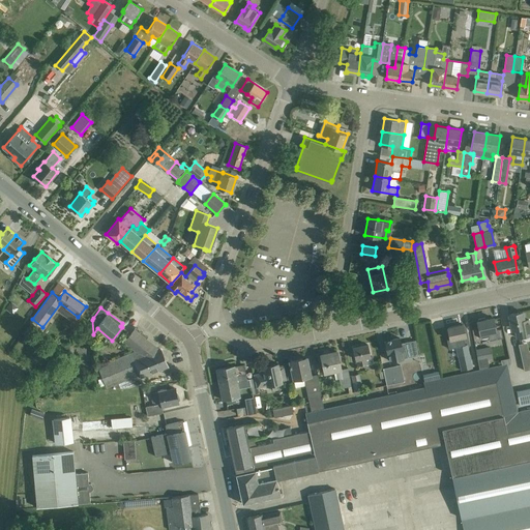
[(522,312),(508,315),(512,330),(516,330),(518,337),(529,334),(529,327),(528,319),(524,320),(522,312)]
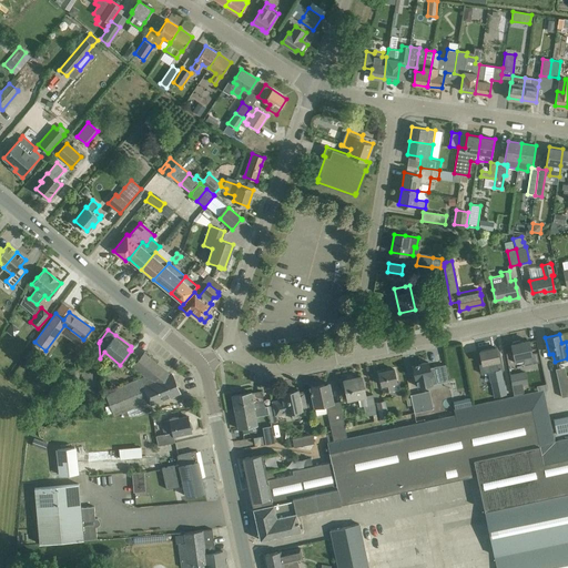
[(513,344),(511,344),(516,363),(524,361),(525,365),(539,362),(537,353),(531,354),(528,341),(520,342),(519,340),(513,342),(513,344)]
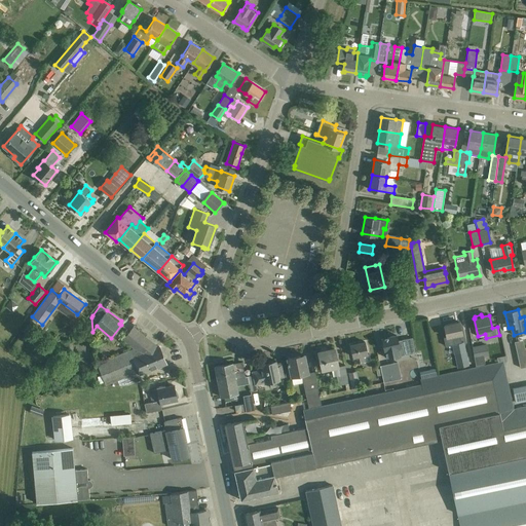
[(447,336),(444,337),(446,346),(462,342),(460,334),(462,334),(459,322),(444,325),(447,336)]
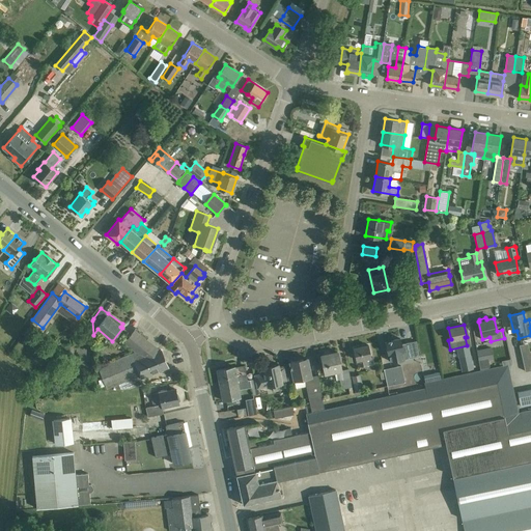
[(135,330),(128,338),(124,341),(136,352),(99,367),(107,388),(126,381),(130,389),(143,384),(141,378),(168,367),(161,350),(159,351),(135,330)]
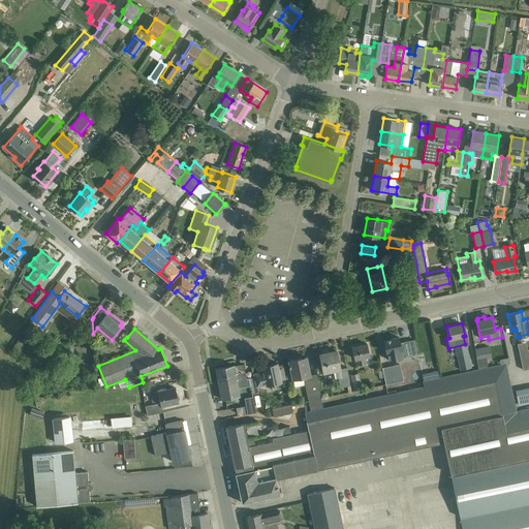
[(399,337),(383,340),(386,352),(389,360),(407,356),(404,341),(400,342),(399,337)]
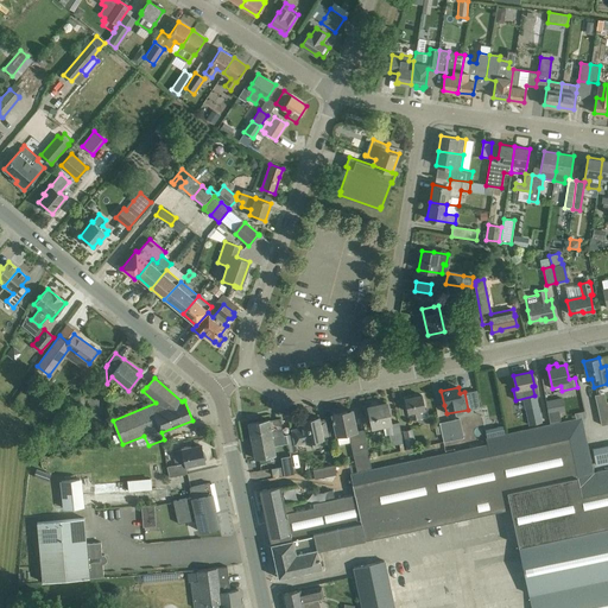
[(424,409),(424,406),(422,394),(405,398),(409,412),(411,412),(412,419),(420,417),(419,410),(424,409)]
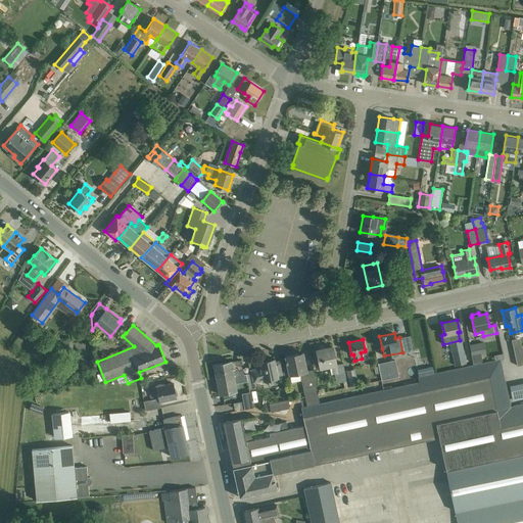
[(74,365),(73,340),(63,341),(63,361),(67,361),(67,365),(74,365)]
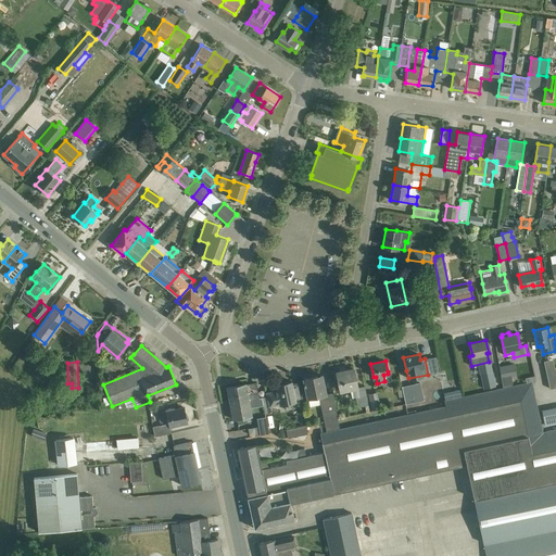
[(504,388),(514,386),(512,375),(516,375),(514,365),(498,367),(501,377),(502,377),(504,388)]
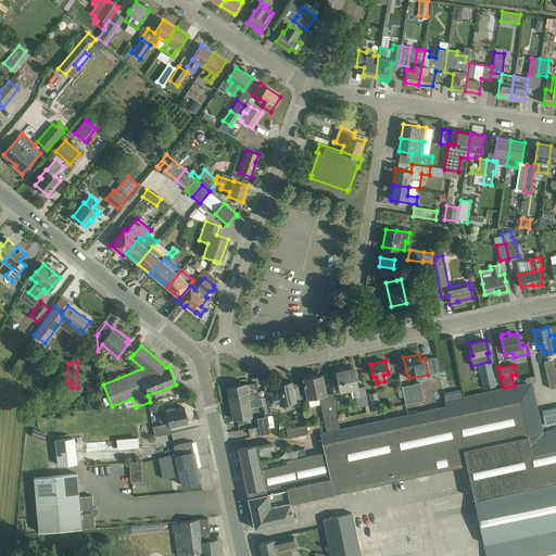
[(554,367),(545,369),(550,388),(550,389),(555,387),(555,366),(555,367),(554,367)]
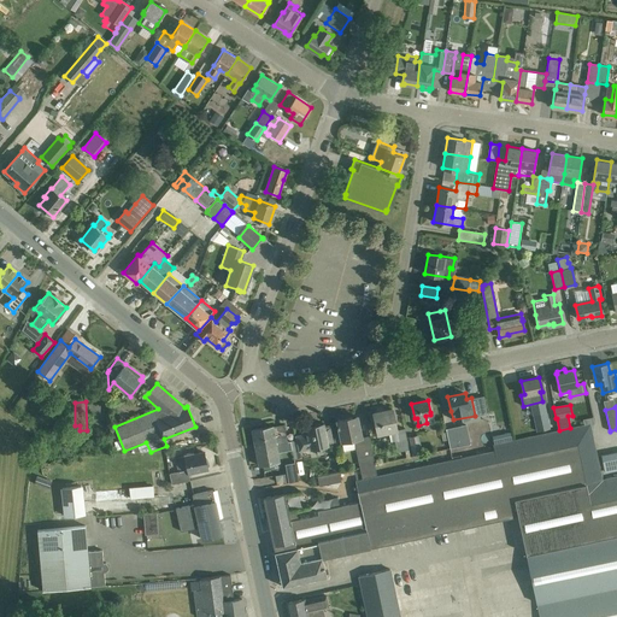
[(398,433),(392,409),(374,412),(377,434),(388,432),(391,441),(395,441),(398,451),(409,448),(405,430),(398,433)]
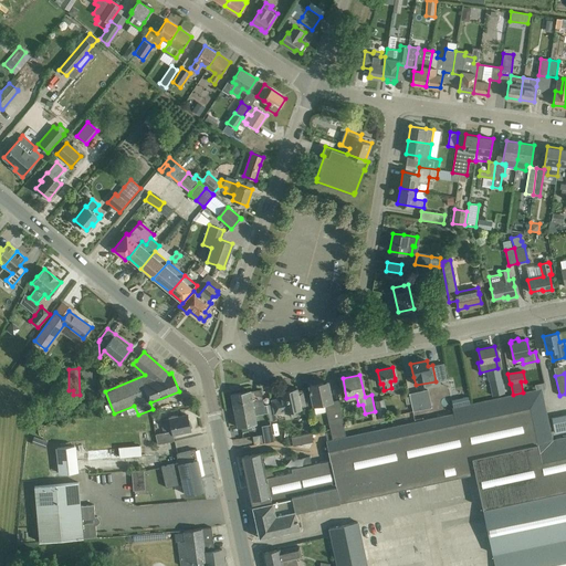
[(501,378),(490,380),(493,396),(504,392),(501,378)]
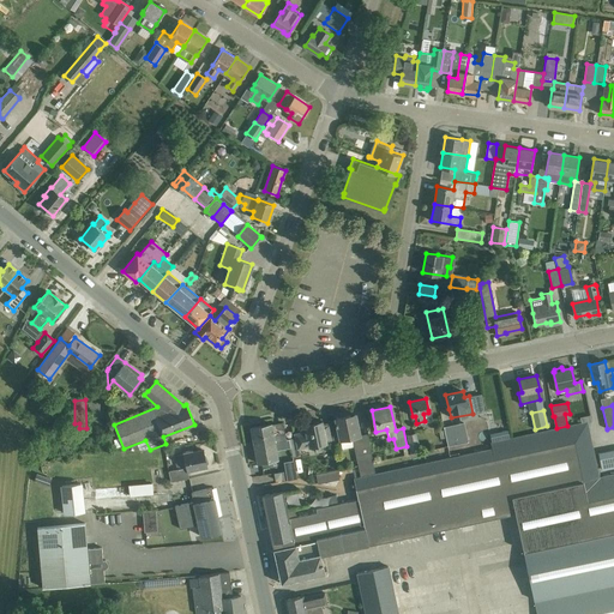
[(350,415),(336,419),(339,439),(341,439),(342,449),(354,446),(357,465),(373,462),(367,433),(360,435),(355,414),(354,414),(354,415),(350,416),(350,415)]
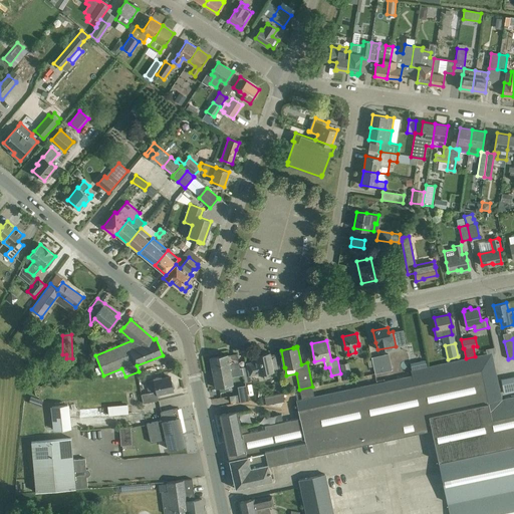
[(49,351),(43,357),(45,360),(52,354),(49,351)]
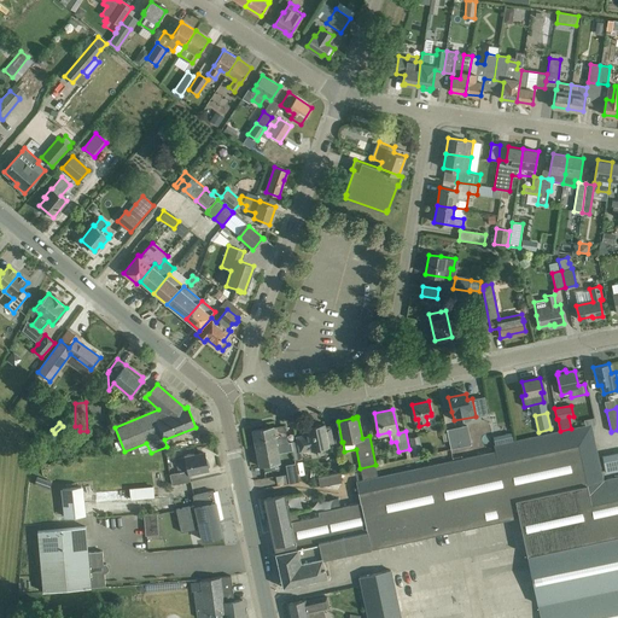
[(275,496),(263,499),(266,509),(268,518),(269,525),(266,525),(267,531),(270,530),(273,544),(274,547),(274,551),(275,553),(283,587),(295,584),(326,578),(322,559),(371,548),(519,517),(526,554),(540,617),(617,617),(617,477),(604,481),(592,425),(592,424),(586,425),(571,429),(560,431),(493,445),(495,450),(378,476),(375,465),(360,468),(362,479),(355,481),(360,502),(339,507),(328,509),(318,512),(319,517),(312,518),(291,523),(285,494),(275,496)]
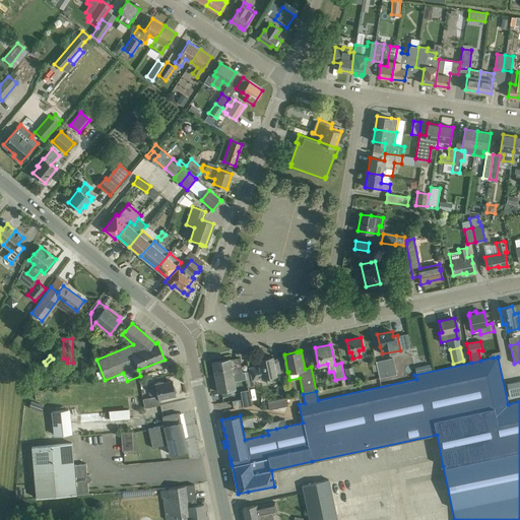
[(259,366),(243,369),(244,373),(245,372),(248,387),(254,386),(252,379),(261,377),(261,378),(276,375),(272,356),(258,360),(259,366)]
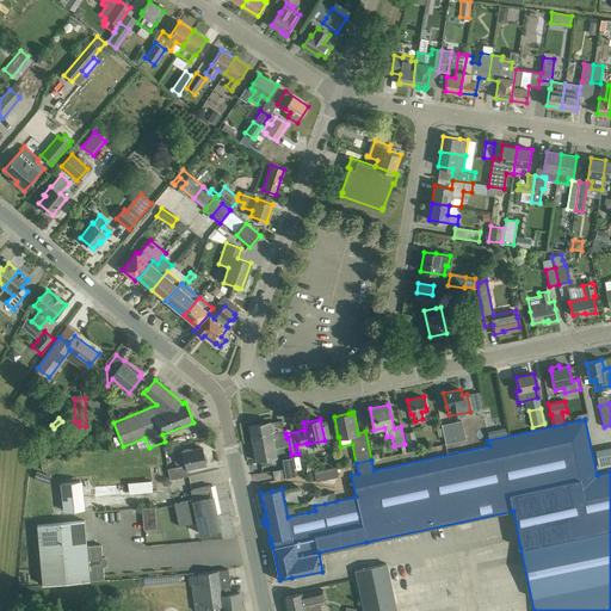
[(250,425),(252,440),(273,437),(272,433),(284,431),(282,420),(271,421),(250,425)]
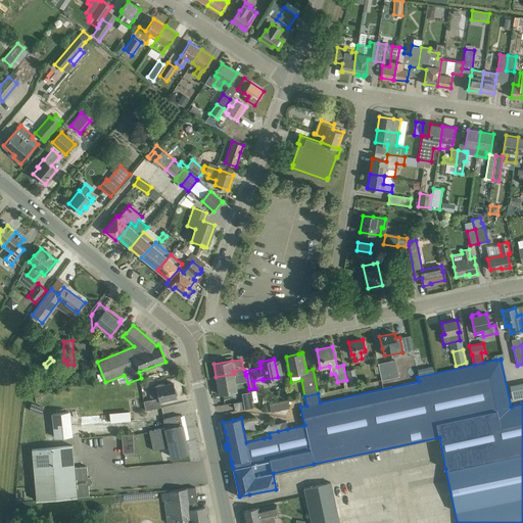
[(378,364),(381,379),(398,375),(395,360),(378,364)]
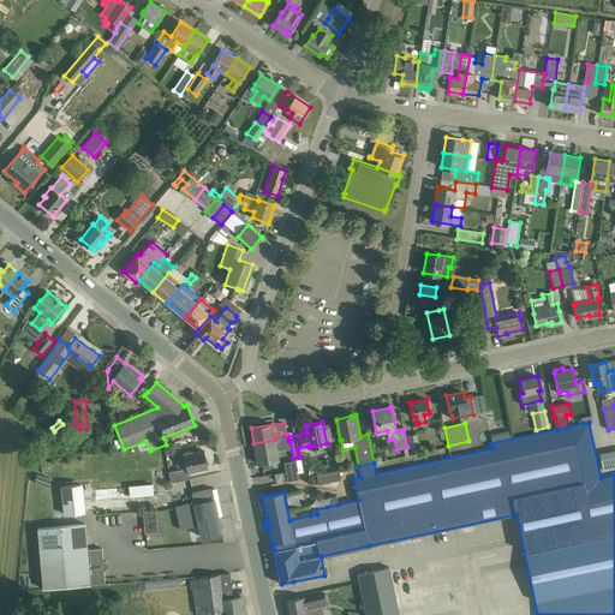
[(275,440),(254,443),(257,464),(279,460),(275,443),(288,441),(287,436),(287,434),(286,434),(274,436),(275,440)]
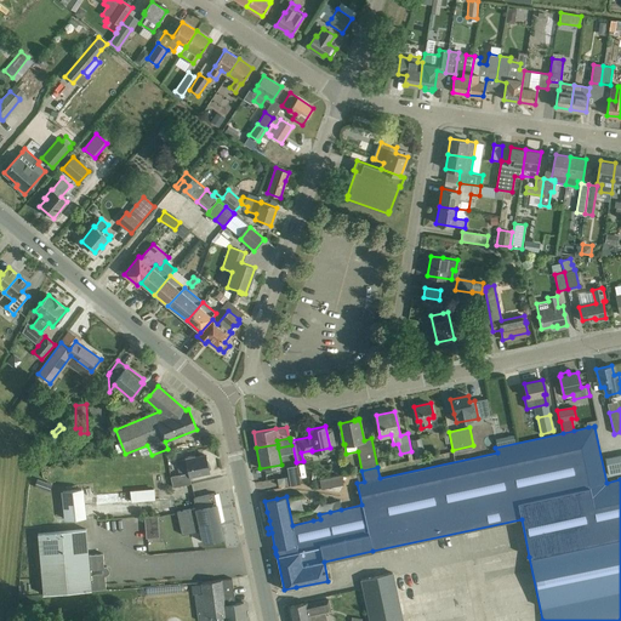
[(415,459),(425,456),(421,438),(411,439),(415,459)]
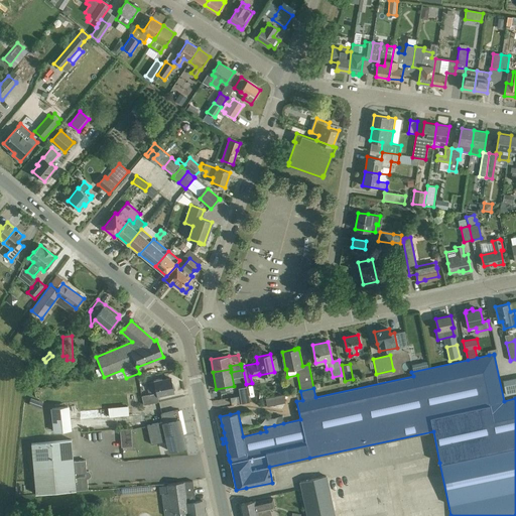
[(515,390),(515,377),(503,380),(505,393),(515,390)]
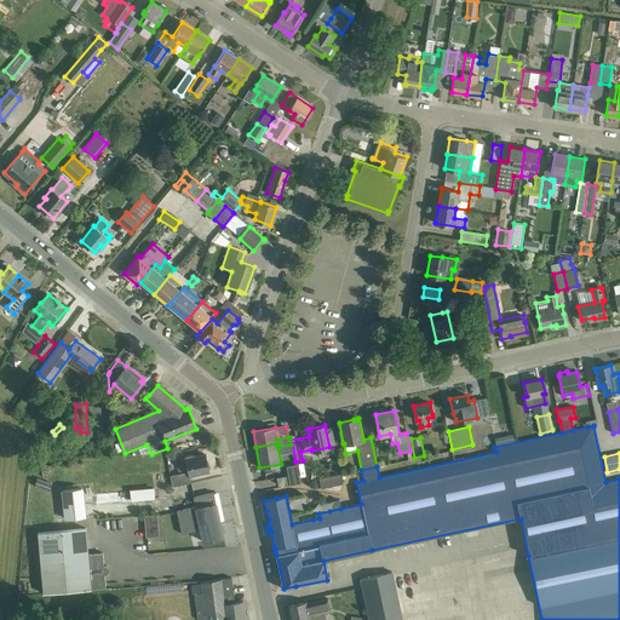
[(194,454),(184,457),(185,458),(177,460),(179,474),(170,476),(172,487),(190,482),(189,476),(208,471),(205,454),(195,457),(194,454)]
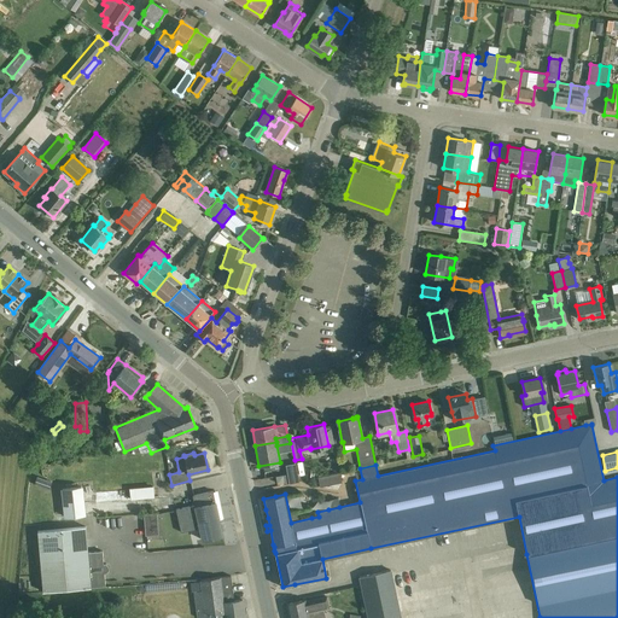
[(287,474),(283,474),(284,482),(284,484),(298,482),(295,462),(285,465),(287,474)]
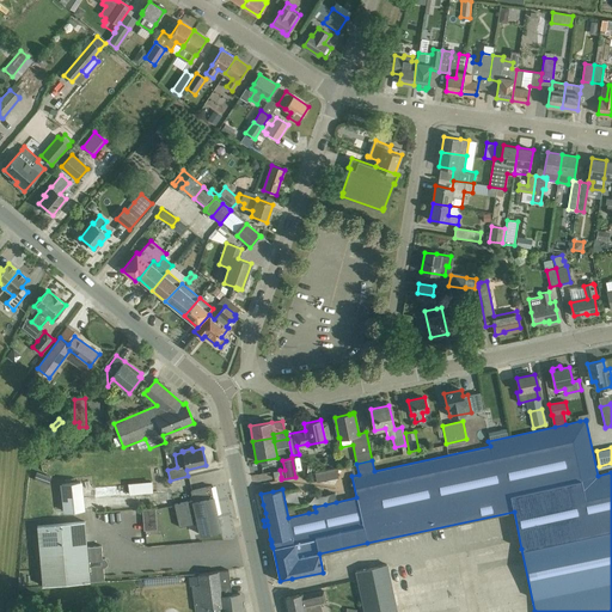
[(313,481),(338,478),(337,469),(312,471),(313,481)]
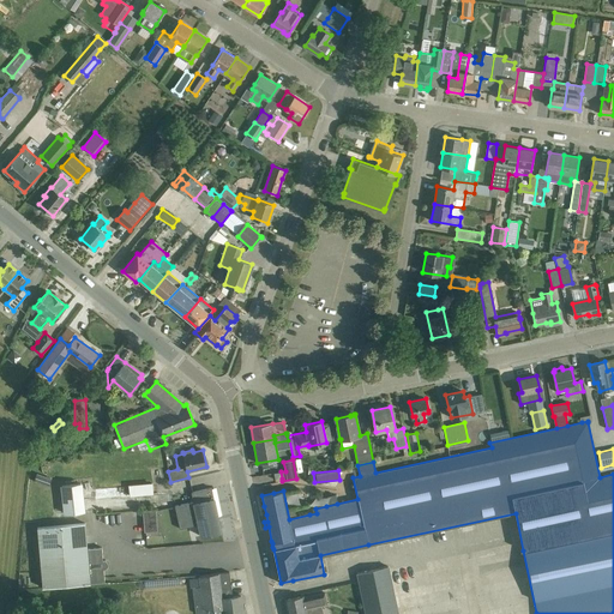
[(80,483),(61,485),(65,513),(84,511),(80,483)]
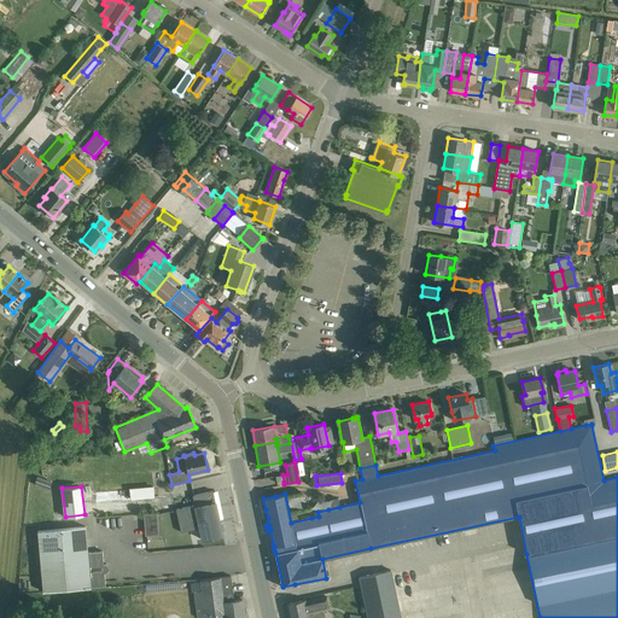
[(153,487),(129,489),(130,499),(155,497),(153,487)]
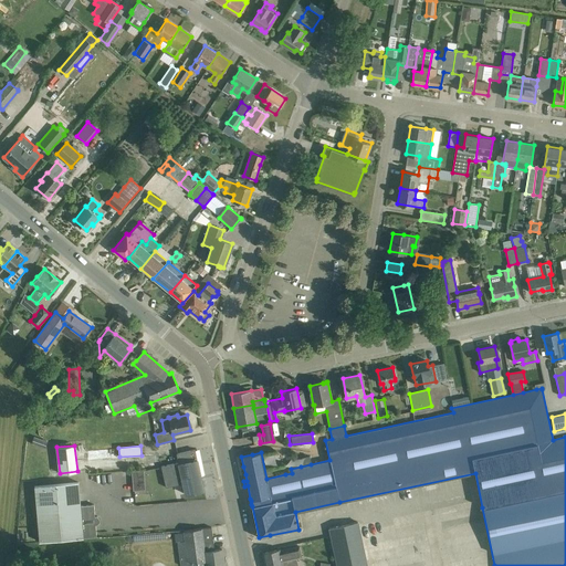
[(203,490),(195,449),(176,453),(178,462),(160,467),(166,488),(182,483),(185,494),(203,490)]
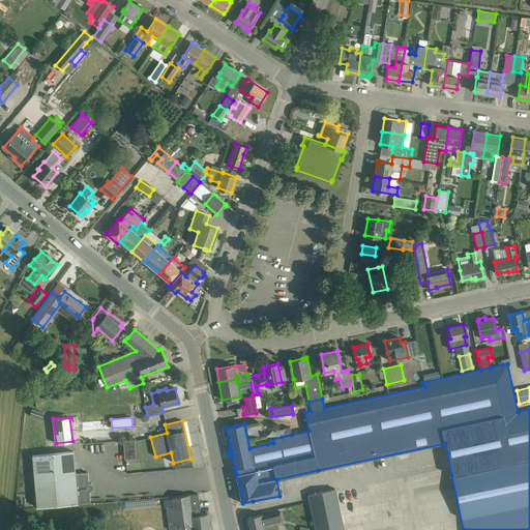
[(134,440),(123,441),(124,450),(135,449),(134,440)]
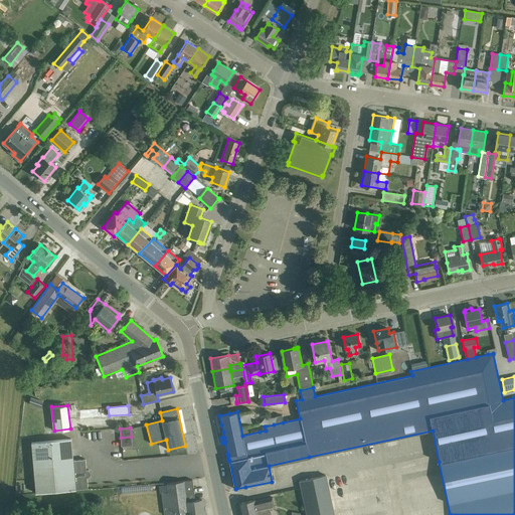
[(73,460),(71,439),(31,442),(35,493),(88,488),(87,477),(90,477),(89,469),(87,470),(86,459),(73,460)]
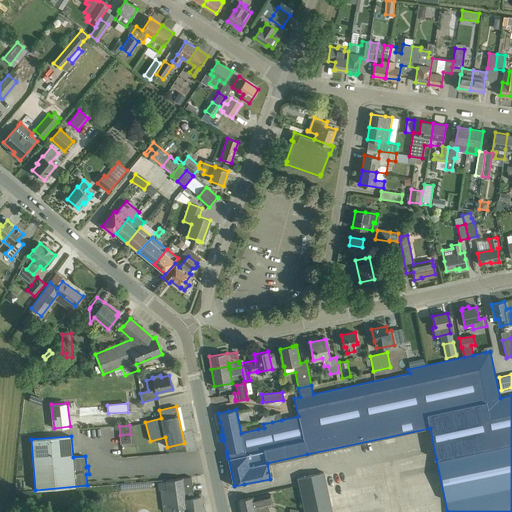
[(331,511),(323,472),(297,478),(304,511),(331,511)]
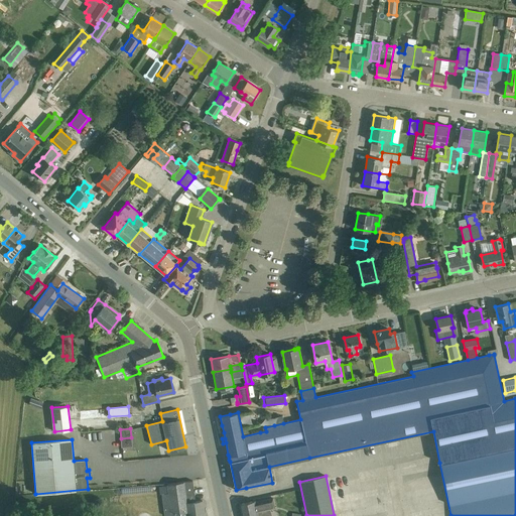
[(192,481),(182,482),(167,484),(167,485),(159,486),(159,492),(162,492),(165,515),(171,515),(207,515),(207,511),(204,512),(202,500),(196,501),(192,481)]
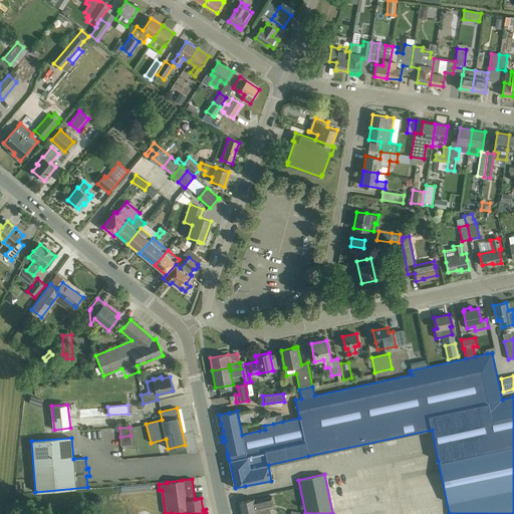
[(274,505),(272,496),(253,500),(253,498),(238,502),(240,513),(256,513),(255,510),(274,505)]
